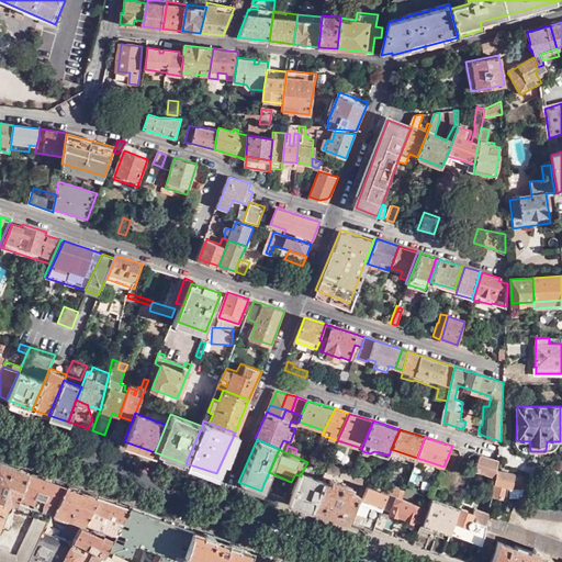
[(497,468),(499,460),(481,454),(475,467),(497,473),(497,468)]
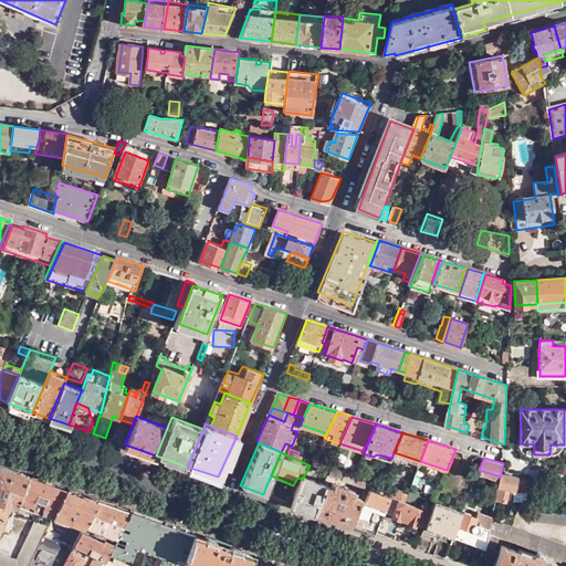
[(0,506),(7,509),(9,503),(17,505),(18,503),(28,473),(0,463),(0,506)]
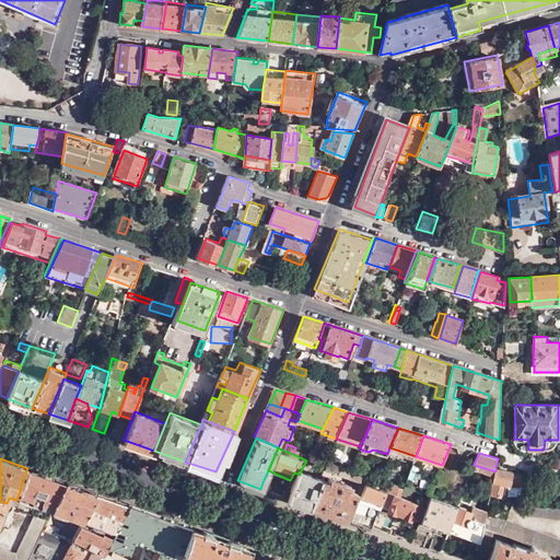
[(321,466),(327,469),(330,463),(327,461),(324,459),(321,466)]
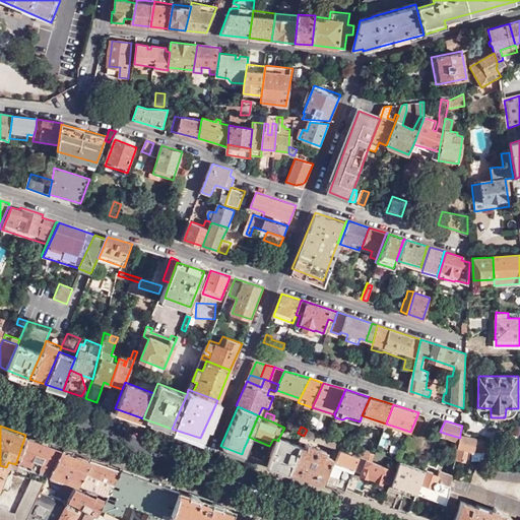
[(313,440),(316,433),(307,430),(304,436),(305,437),(313,440)]
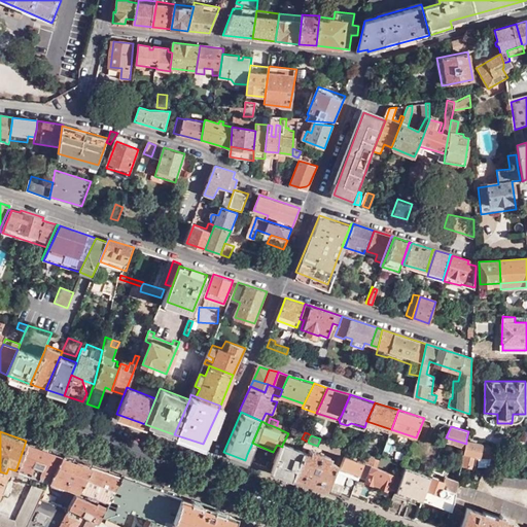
[(465,447),(466,444),(446,437),(445,440),(465,447)]
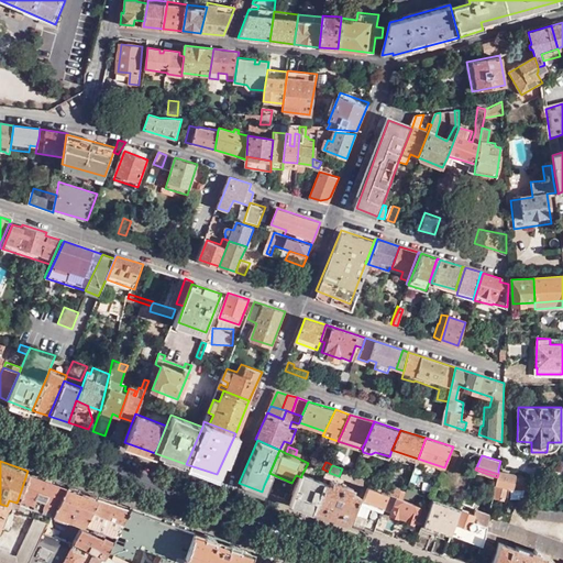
[(348,481),(352,472),(342,468),(339,476),(348,481)]
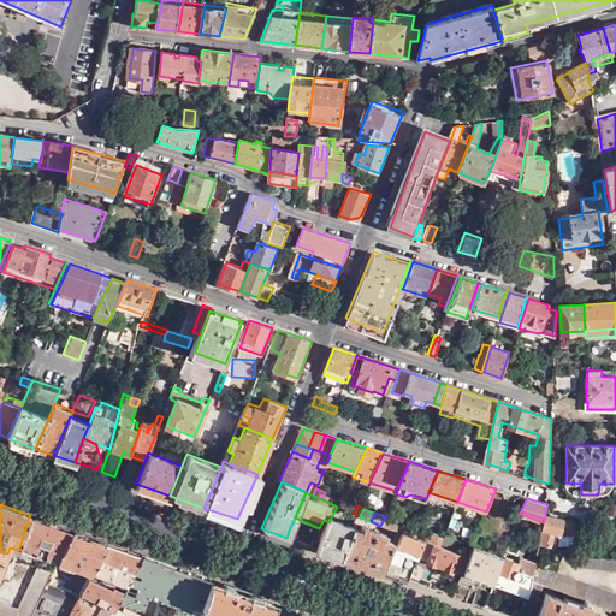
[(563,516),(545,513),(545,519),(544,522),(540,543),(556,544),(558,529),(562,531),(563,516)]
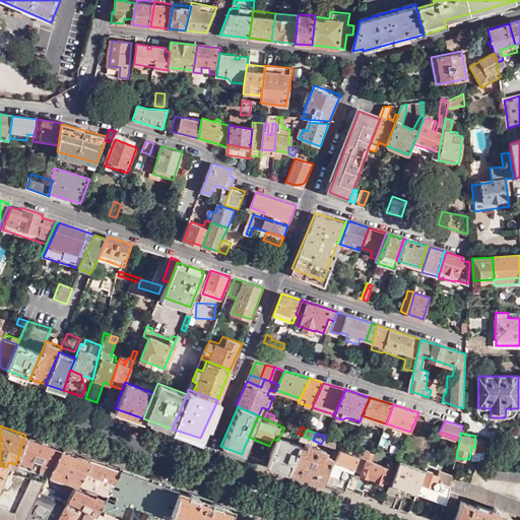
[(59,447),(25,435),(16,462),(48,472),(59,447)]
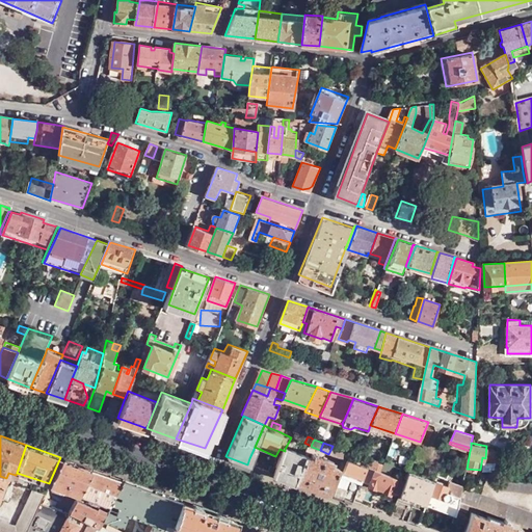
[(328,454),(341,460),(344,452),(333,446),(328,454)]
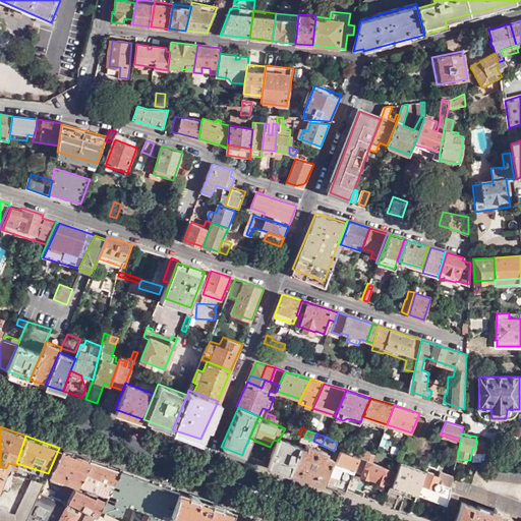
[(268,464),(288,471),(300,447),(279,440),(279,442),(270,459),(268,464)]
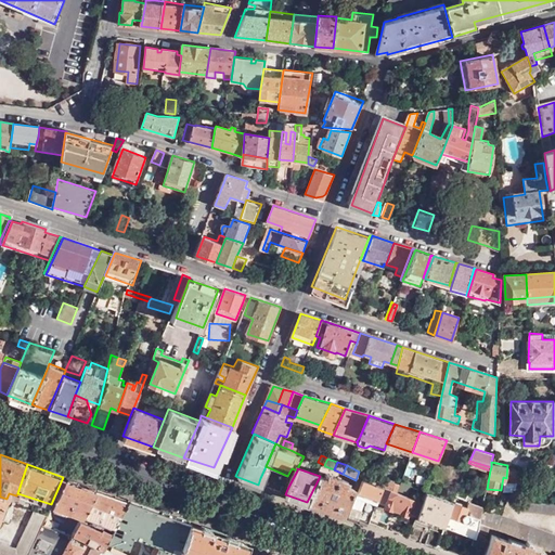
[(307,502),(343,515),(352,488),(346,486),(347,482),(327,475),(326,479),(320,476),(307,502)]
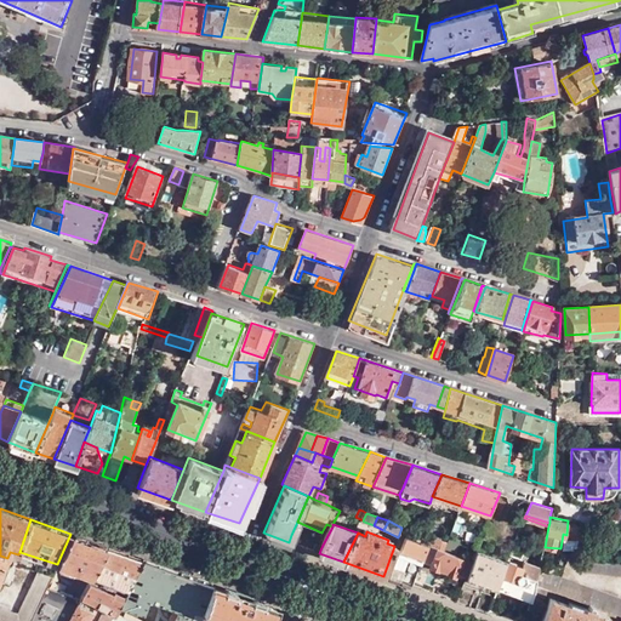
[(412,586),(417,570),(422,559),(427,546),(429,540),(416,535),(408,531),(388,579),(399,582),(408,560),(409,562),(402,582),(412,586)]
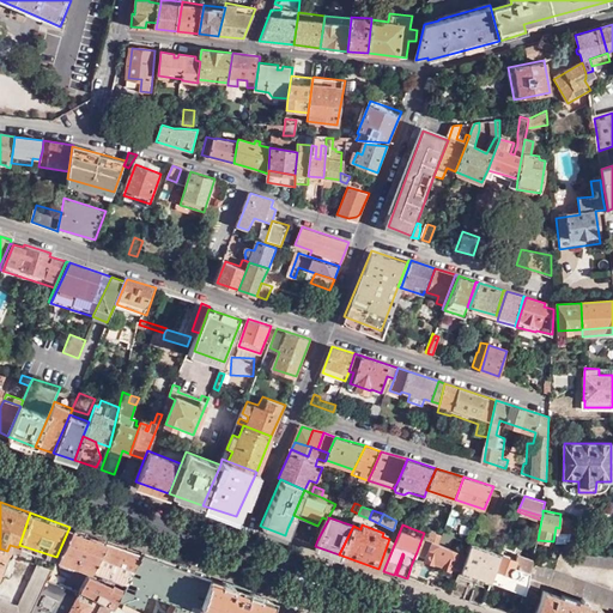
[(56,557),(54,563),(67,568),(70,563),(90,570),(90,569),(104,540),(70,527),(56,557)]
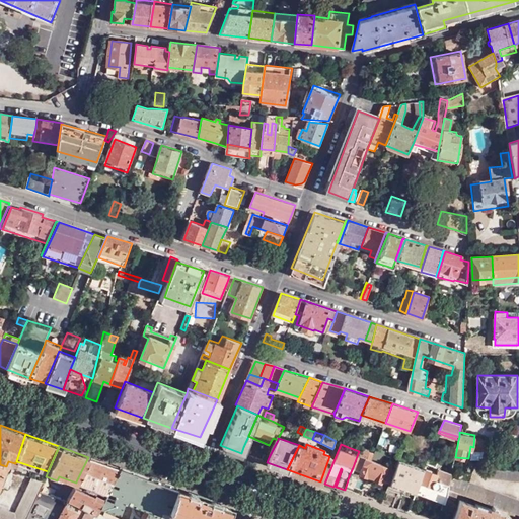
[(359,456),(371,461),(374,452),(368,451),(369,449),(362,447),(359,456)]
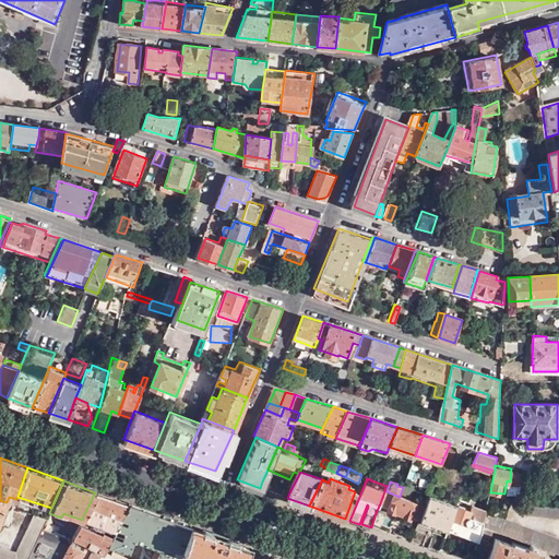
[(412,515),(420,519),(426,504),(400,497),(387,491),(384,491),(380,503),(389,507),(388,511),(409,519),(412,515)]
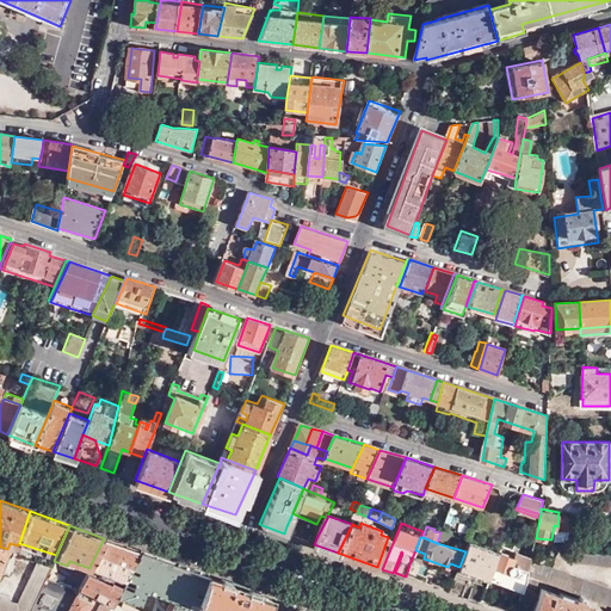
[(139,550),(104,538),(90,567),(113,576),(123,580),(139,550)]
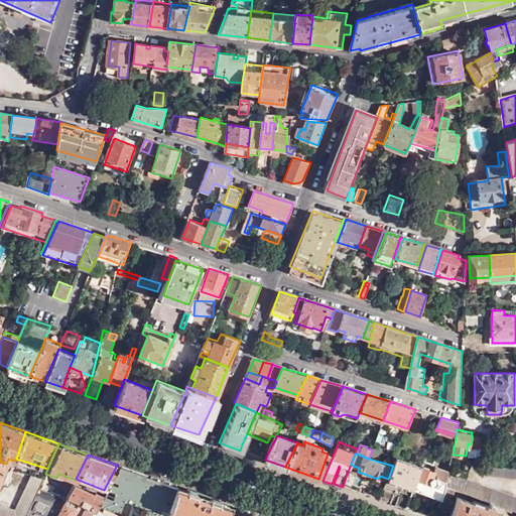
[(413,489),(421,467),(396,457),(393,466),(388,479),(387,481),(413,490),(413,489)]
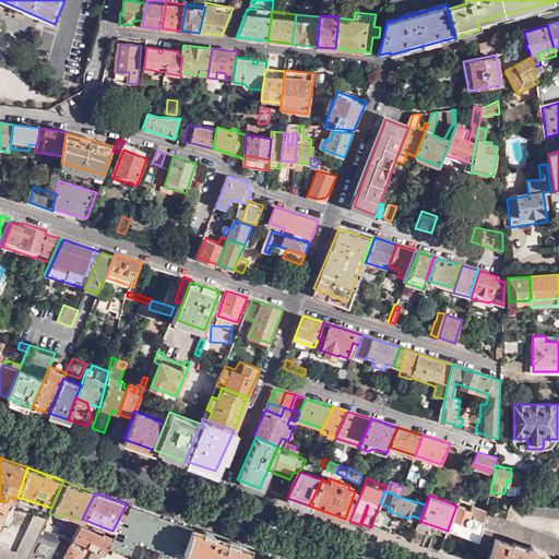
[(558,501),(530,498),(527,511),(558,515),(558,501)]
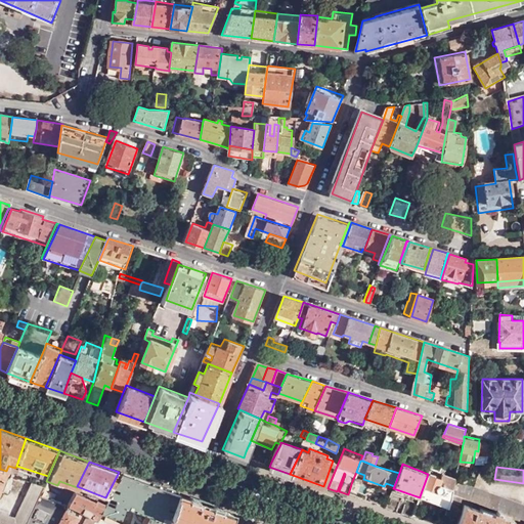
[(177,493),(119,472),(105,497),(100,509),(120,518),(125,506),(131,508),(149,515),(146,523),(120,523),(105,517),(103,520),(111,523),(166,523),(169,517),(177,493)]
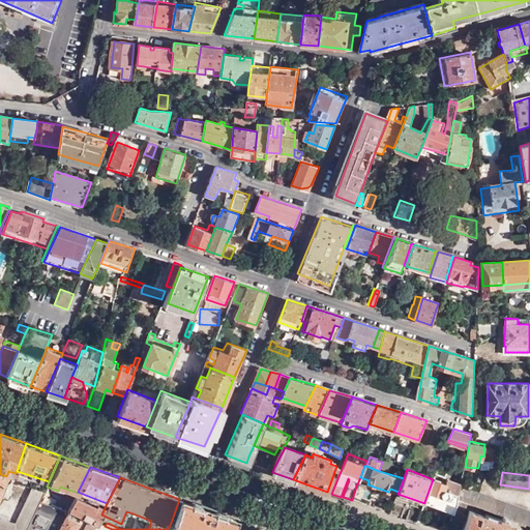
[(457,501),(461,484),(449,480),(447,484),(433,479),(424,502),(452,512),(457,501)]
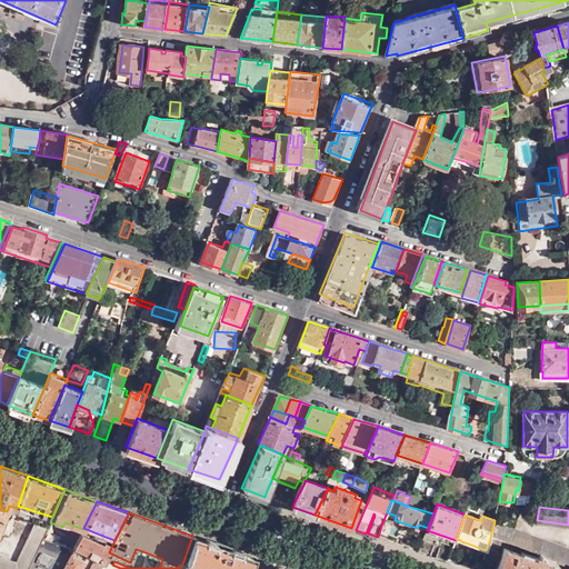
[(40,527),(47,529),(48,527),(50,522),(43,520),(40,527)]
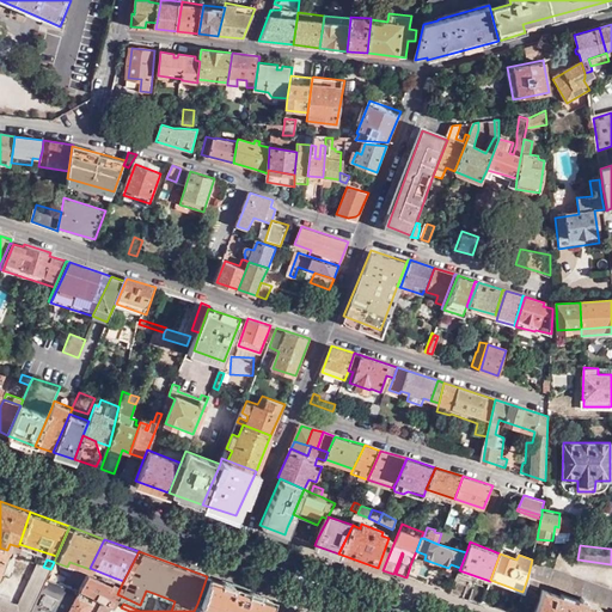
[(611,586),(532,560),(527,579),(611,607),(611,586)]
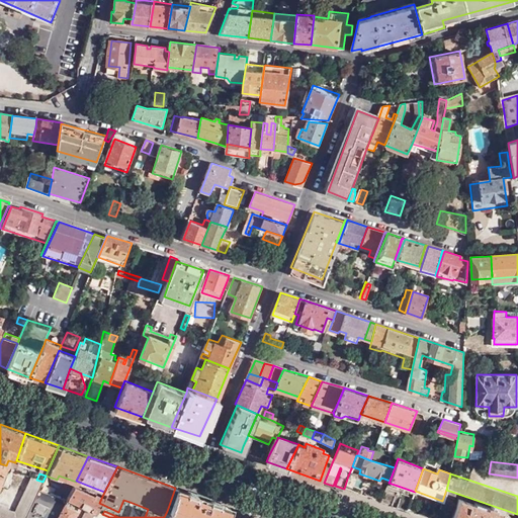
[(63,490),(70,493),(73,487),(76,482),(59,476),(57,480),(66,484),(63,490)]
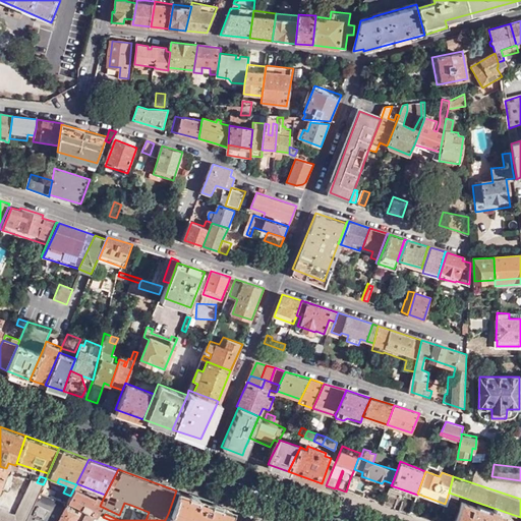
[(346,491),(354,495),(359,481),(350,478),(346,491)]
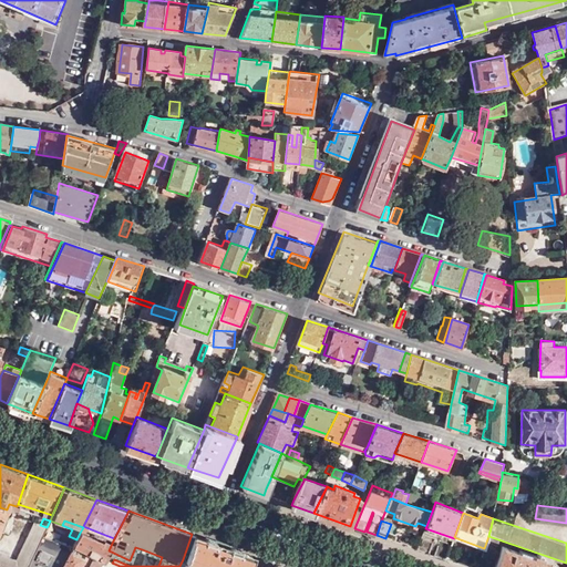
[(0,554),(0,566),(28,566),(47,527),(40,525),(33,523),(17,560),(0,554)]
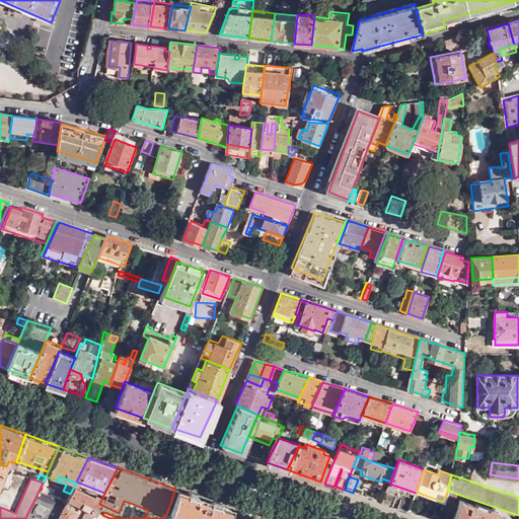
[(43,483),(25,518),(57,518),(69,497),(70,494),(63,491),(58,493),(46,488),(48,483),(44,480),(43,483)]
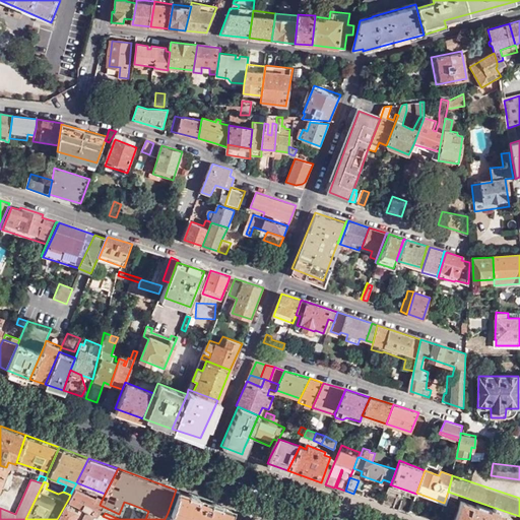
[(70,495),(69,498),(80,505),(87,509),(95,514),(95,513),(100,505),(105,494),(96,491),(94,497),(73,489),(70,495)]
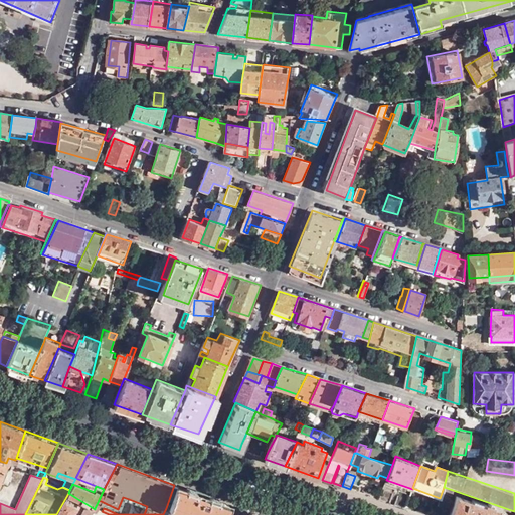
[(183,488),(174,485),(166,508),(175,511),(174,512),(183,514),(223,514),(228,505),(217,500),(207,496),(206,497),(201,494),(194,492),(194,491),(183,487),(183,488)]
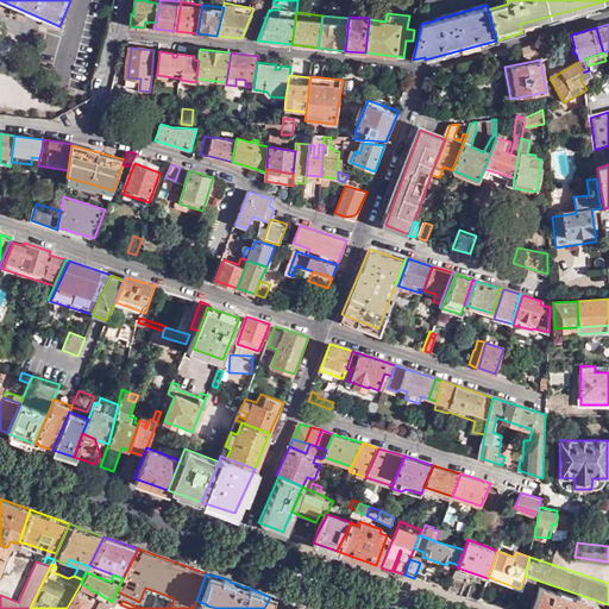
[(81,583),(67,608),(85,608),(94,591),(81,583)]
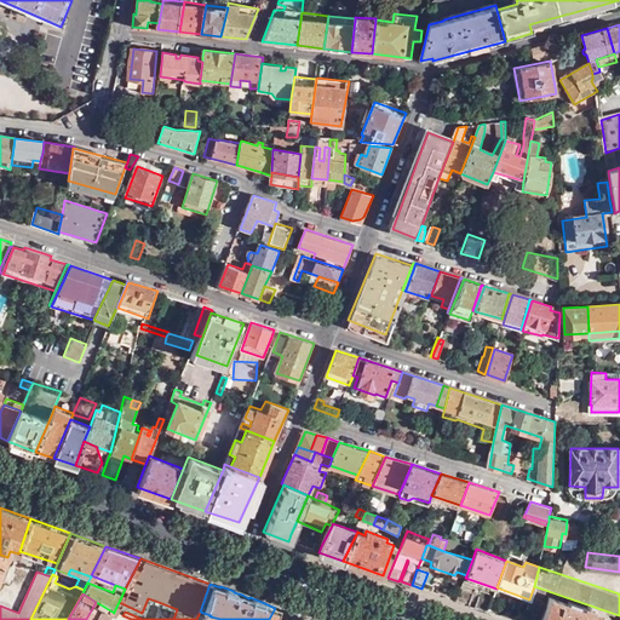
[(534,619),(609,619),(585,612),(586,609),(577,606),(575,607),(544,596),(534,619)]
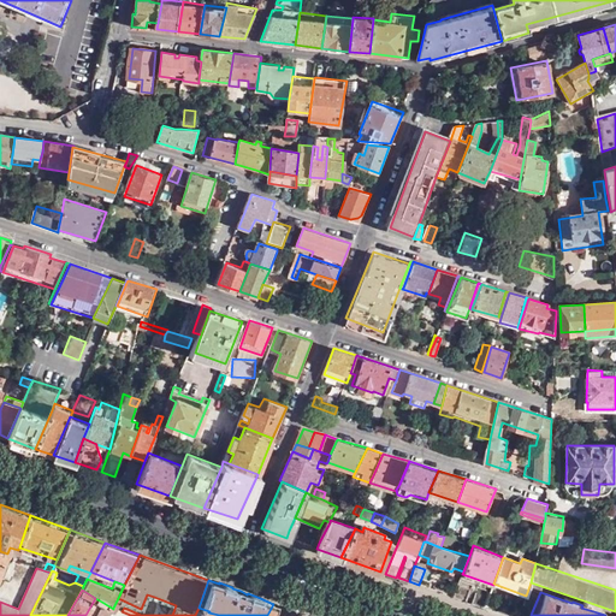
[(172,615),(176,605),(154,597),(153,600),(170,608),(166,615),(172,615)]
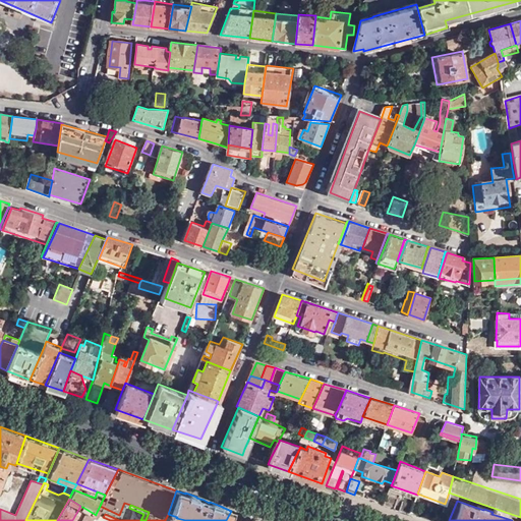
[(81,520),(92,520),(96,515),(88,510),(81,520)]
